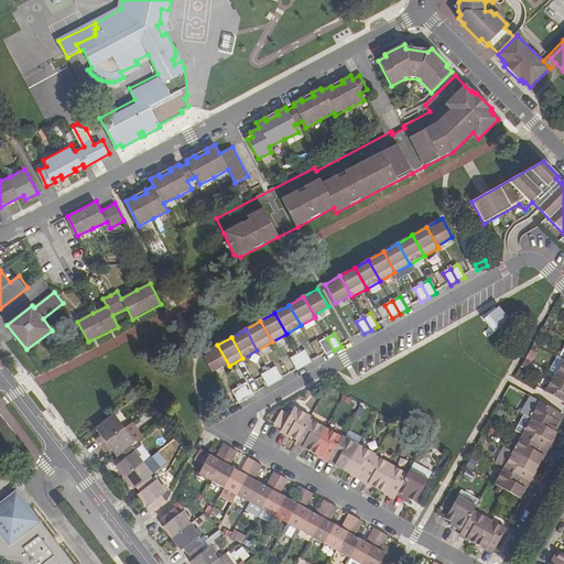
[(320,343),(327,355),(334,350),(327,338),(320,343)]
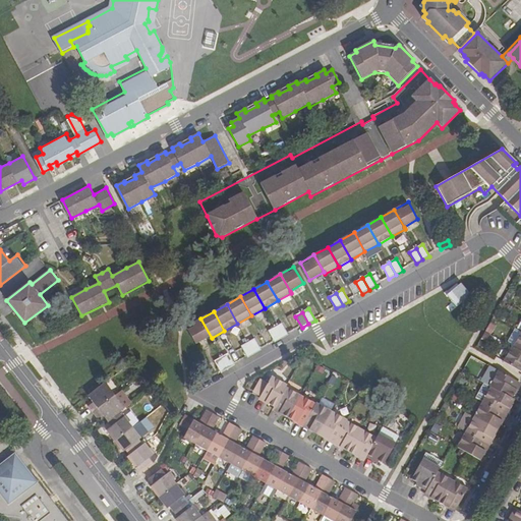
[(187,327),(196,344),(210,336),(200,319),(187,327)]
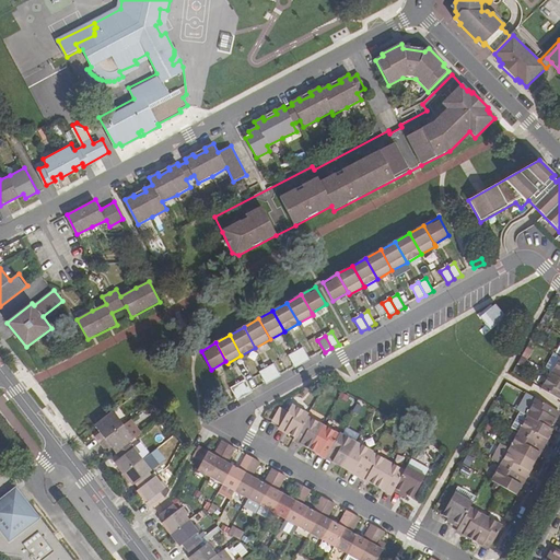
[(295,352),(303,365),(311,360),(303,348),(295,352)]
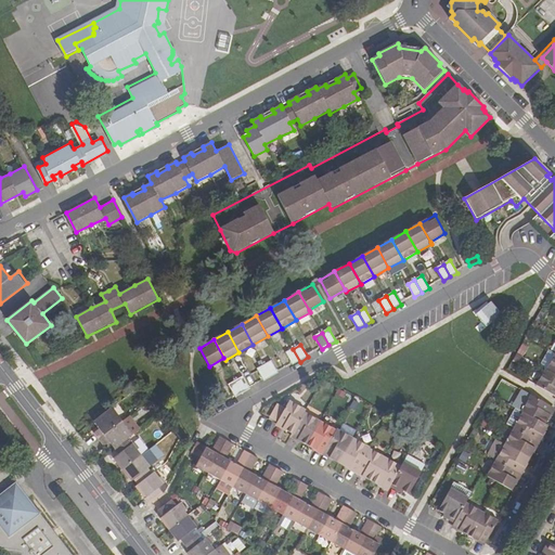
[(286,352),(294,365),(300,362),(293,349),(286,352)]
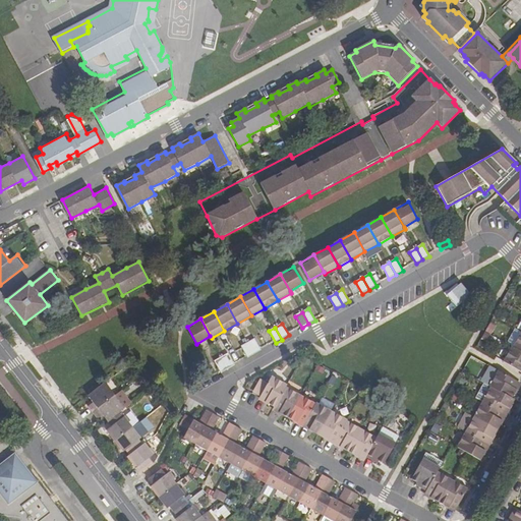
[(248,342),(255,354),(263,351),(255,339),(248,342)]
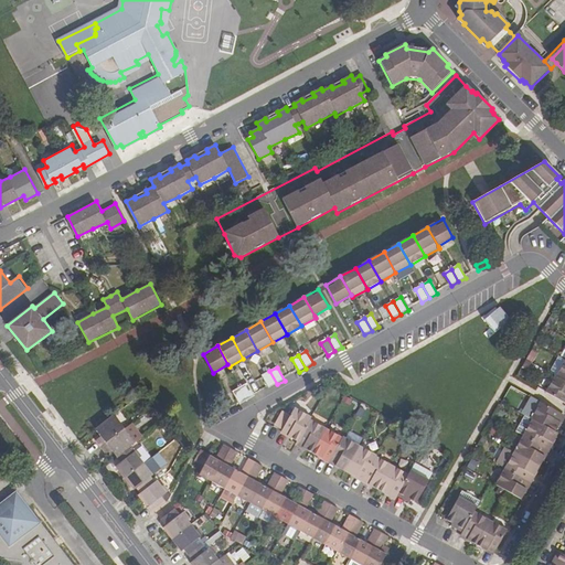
[(263,375),(269,388),(277,384),(269,371),(263,375)]
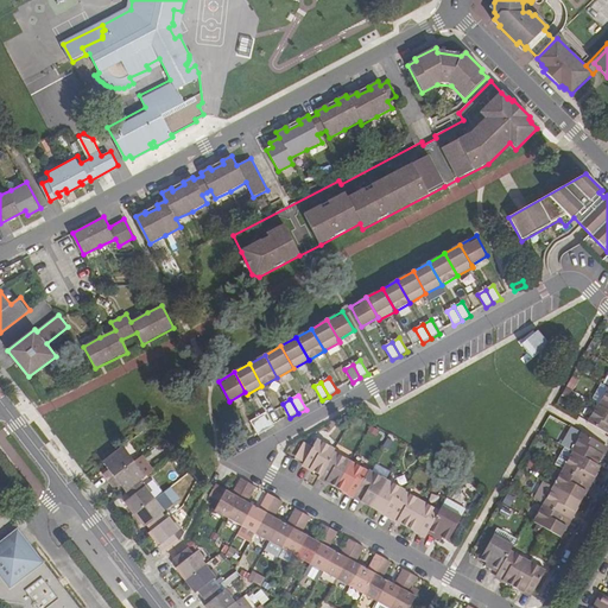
[(587,422),(607,434),(607,410),(600,405),(597,404),(587,422)]
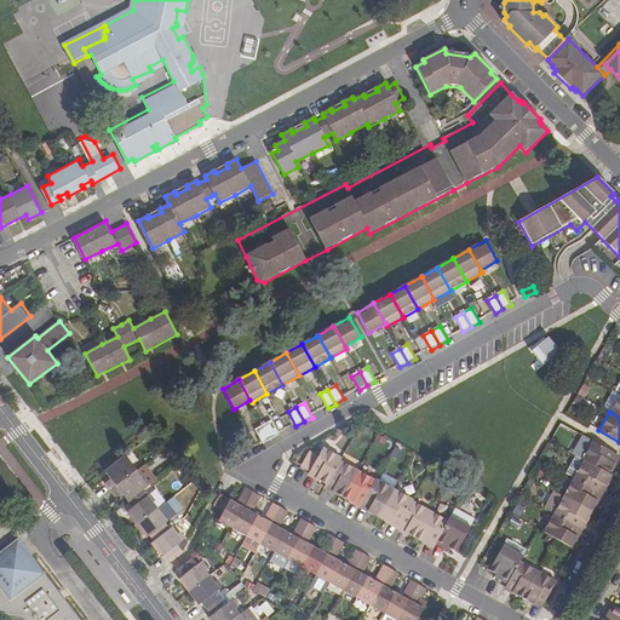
[(264,425),(273,440),(281,435),(273,420),(264,425)]
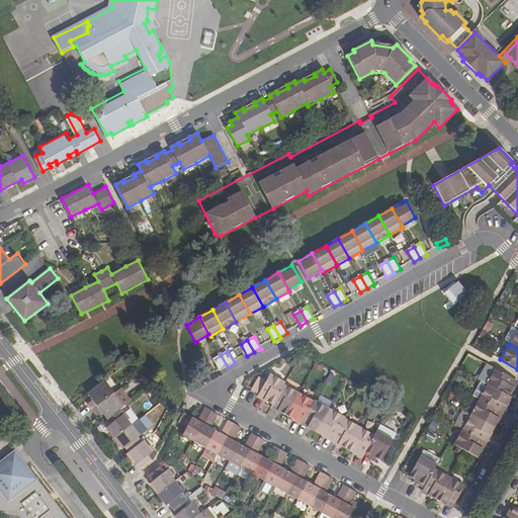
[(213,359),(221,371),(228,367),(221,355),(213,359)]
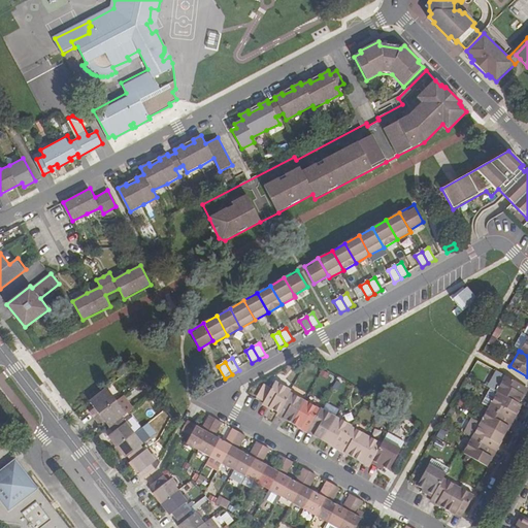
[(497,392),(520,403),(523,397),(522,396),(527,387),(505,375),(496,391),(497,392)]
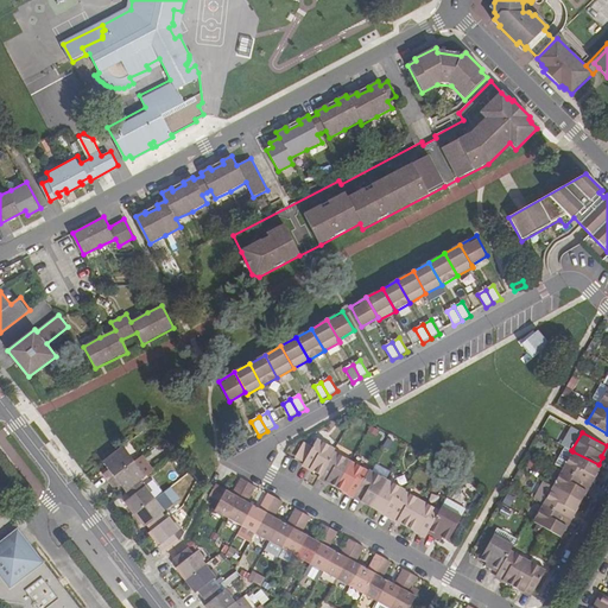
[(312,470),(321,475),(334,454),(335,449),(317,439),(304,463),(314,469),(312,470)]
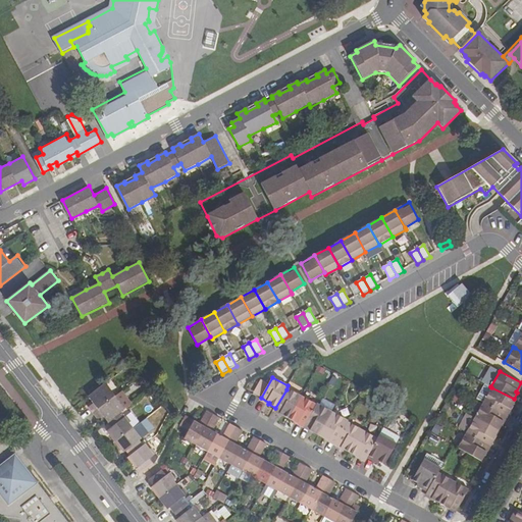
[(88,406),(93,413),(115,396),(105,384),(88,397),(93,403),(88,406)]
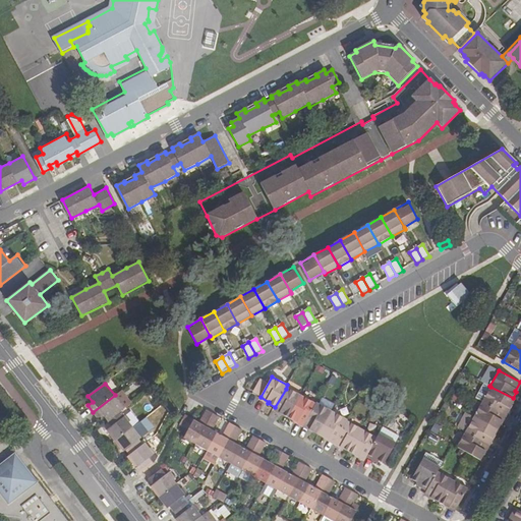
[(482,401),(505,414),(510,405),(511,406),(515,399),(513,398),(490,387),(482,401)]
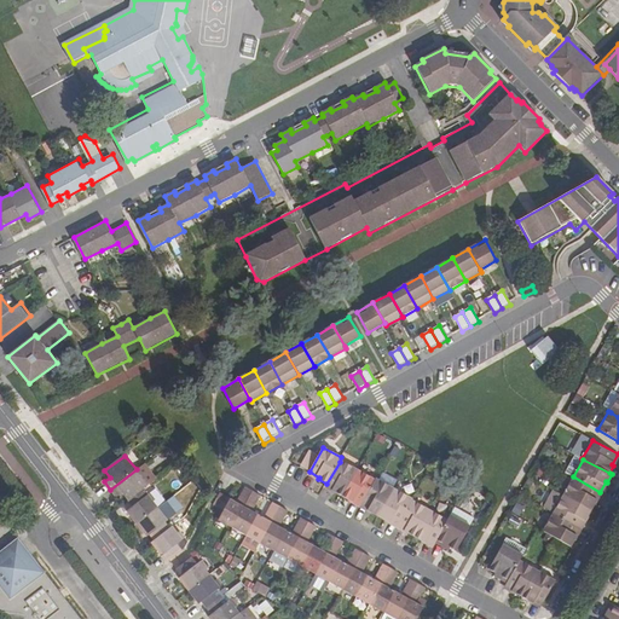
[(335,493),(343,497),(357,472),(340,462),(327,484),(325,486),(336,491),(335,493)]
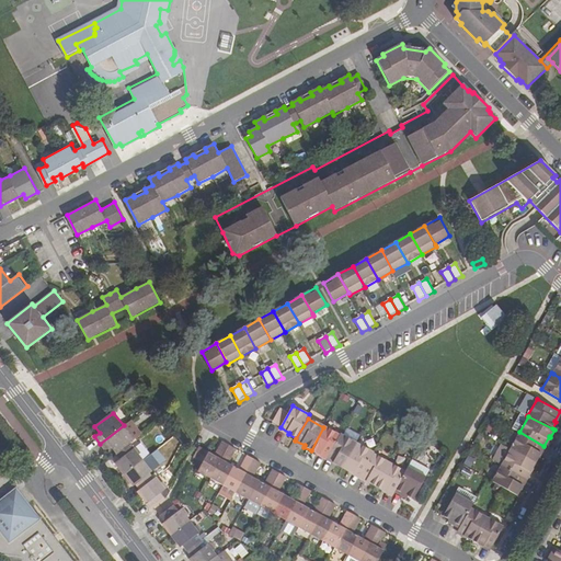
[(140,434),(130,421),(124,425),(134,439),(140,434)]
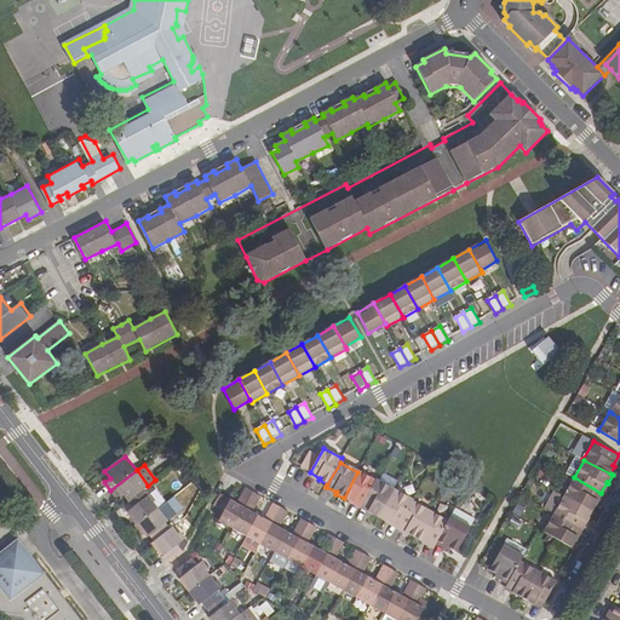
[(122,493),(127,501),(144,488),(148,486),(137,470),(110,491),(116,498),(122,493)]
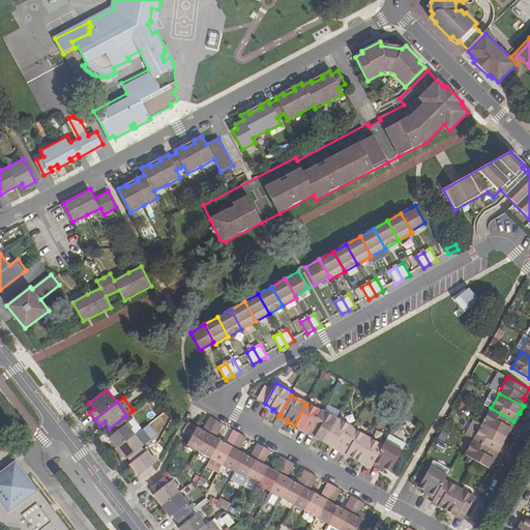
[(301,428),(310,433),(321,412),(305,404),(294,425),(300,429),(301,428)]
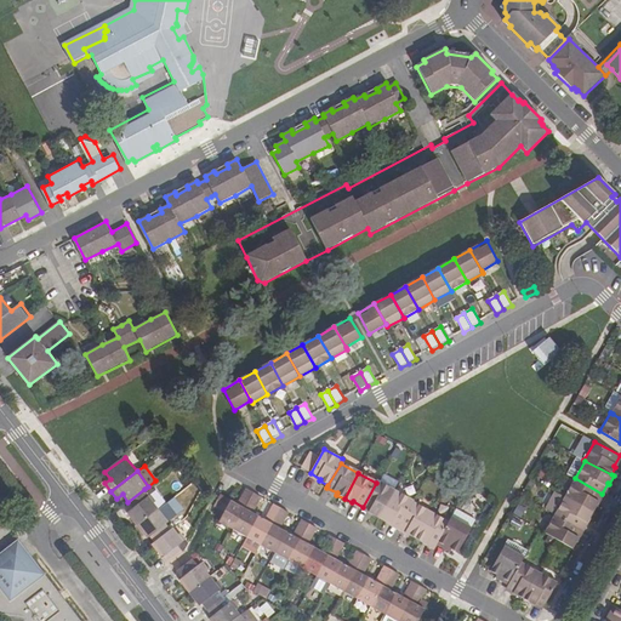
[(565,497),(593,512),(598,505),(596,503),(602,494),(575,478),(565,497)]
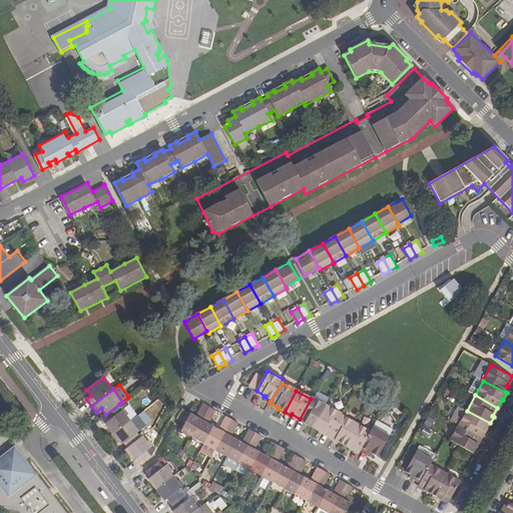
[(307,425),(314,429),(327,406),(312,397),(311,399),(300,419),(308,423),(307,425)]
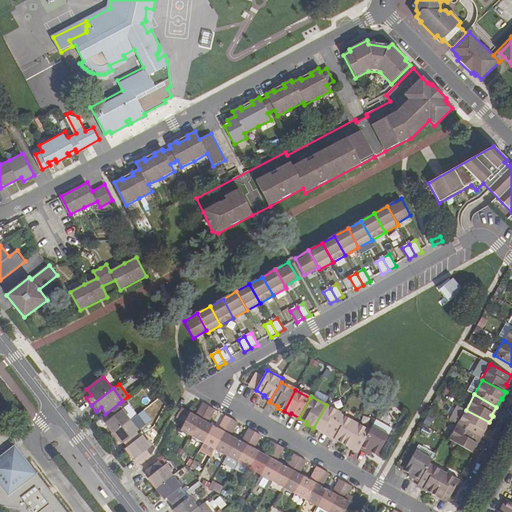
[(180,430),(192,436),(209,406),(203,402),(195,415),(190,412),(184,423),(180,430)]
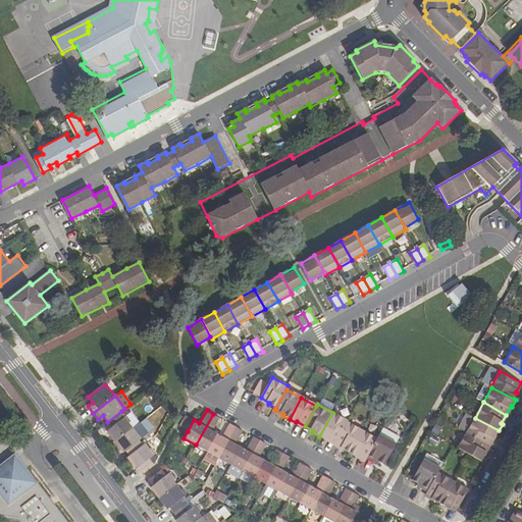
[(107,430),(115,441),(134,427),(129,422),(131,421),(126,416),(124,417),(121,411),(107,422),(111,427),(107,430)]
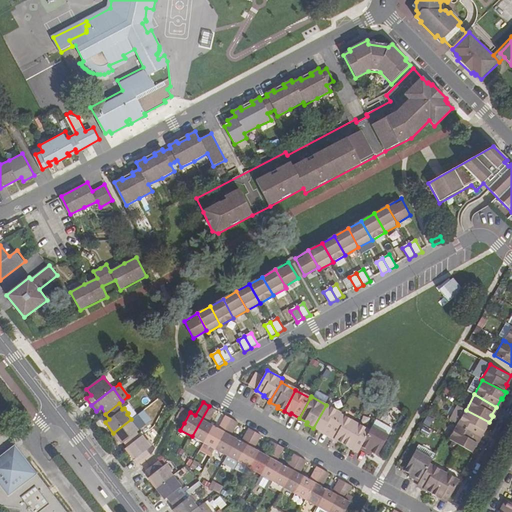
[(320,429),(328,435),(340,415),(341,413),(326,405),(313,428),(319,431),(320,429)]
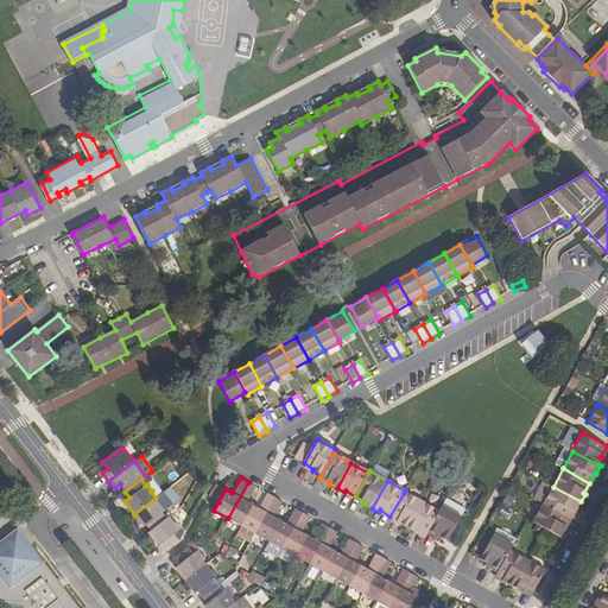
[(228,518),(241,526),(254,505),(248,501),(257,487),(248,482),(228,518)]
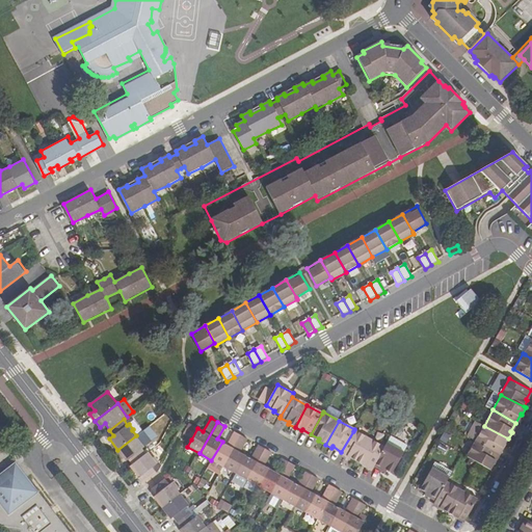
[(475,441),(484,426),(477,422),(468,436),(475,441)]
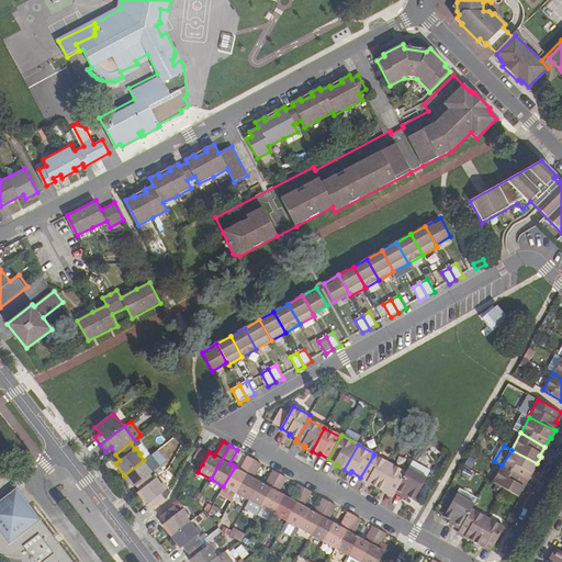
[(194,460),(202,464),(209,452),(202,448),(194,460)]
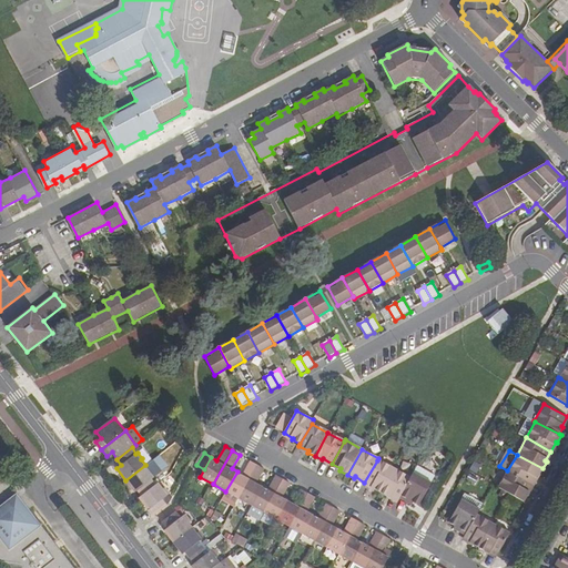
[(507,470),(531,484),(537,475),(539,476),(543,468),(517,455),(507,470)]
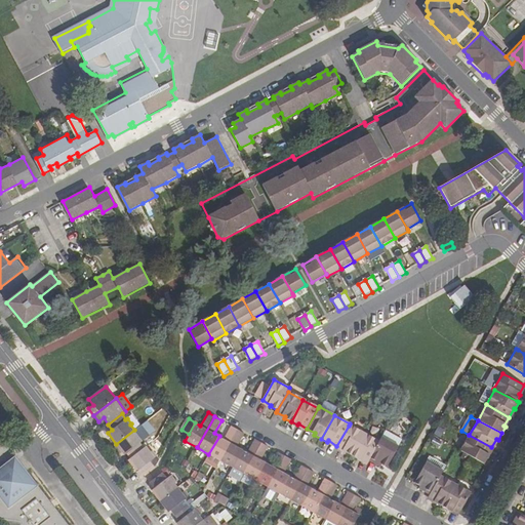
[(208,454),(220,460),(238,430),(232,426),(224,439),(219,436),(208,454)]
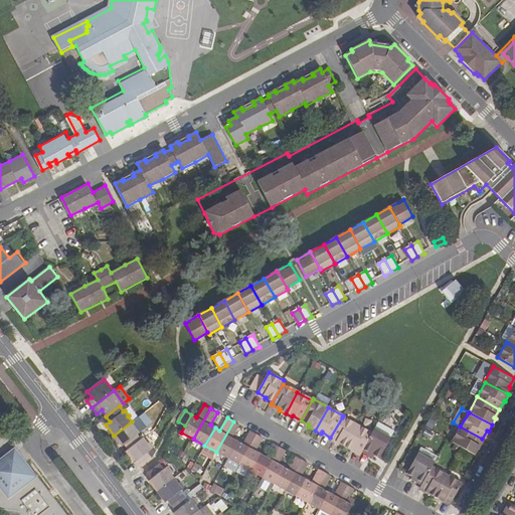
[(338,444),(345,447),(357,425),(342,417),(330,438),(339,442),(338,444)]
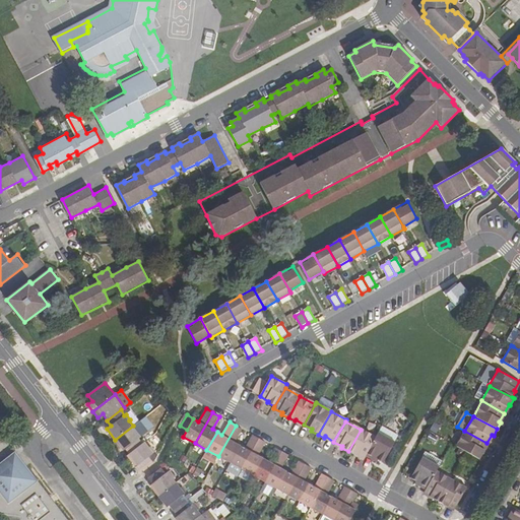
[(125,449),(129,454),(142,444),(139,439),(143,436),(139,430),(136,432),(133,426),(115,440),(123,450),(125,449)]
